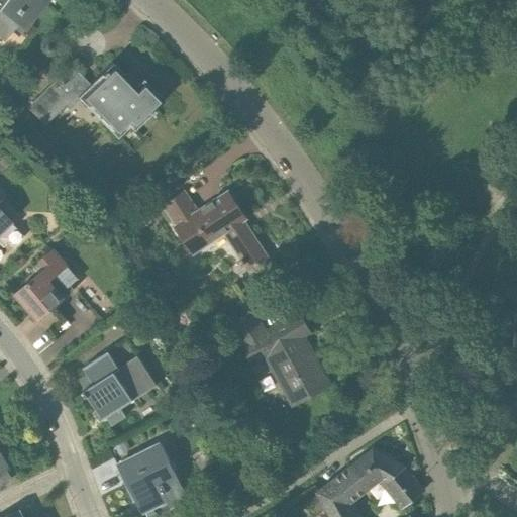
[(23,31),(48,0),(5,0),(0,7),(0,35),(4,39),(16,25),(23,31)]
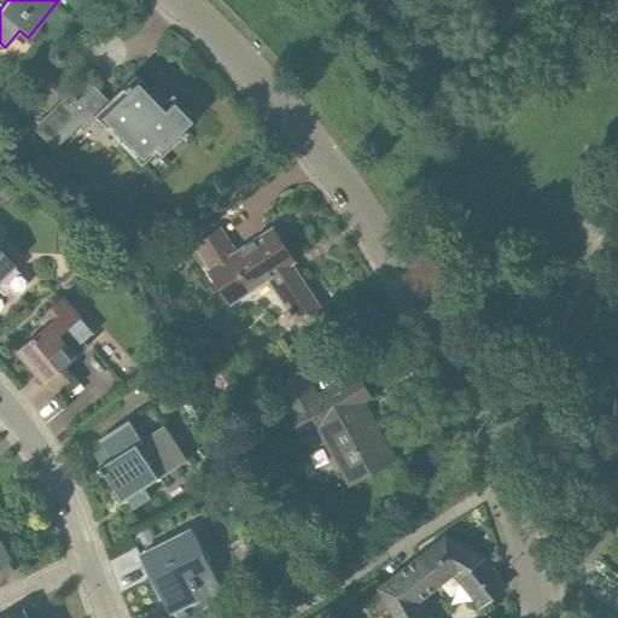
[(108,101),(83,77),(31,128),(52,149),(76,124),(81,129),(93,117),(139,165),(155,151),(159,156),(196,121),(170,94),(162,103),(135,75),(108,101)]
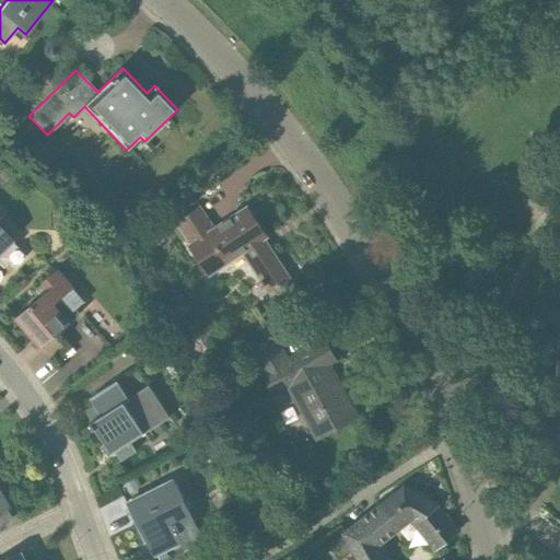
[(214,230),(199,207),(176,222),(211,275),(243,254),(269,293),(290,279),(264,238),(266,237),(247,208),(214,230)]
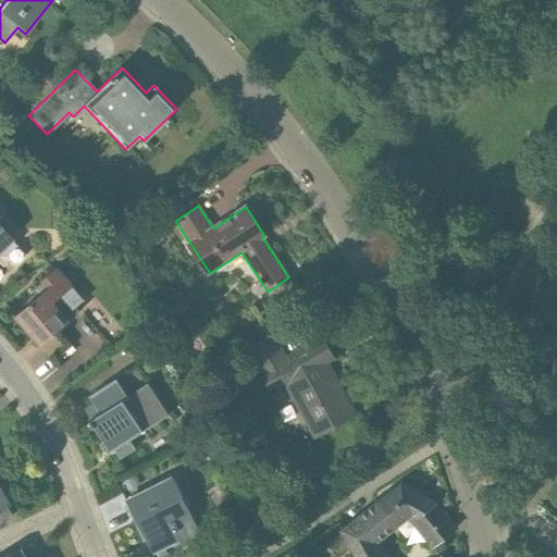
[(0,256),(12,268),(25,255),(15,245),(10,239),(0,229),(0,256)]
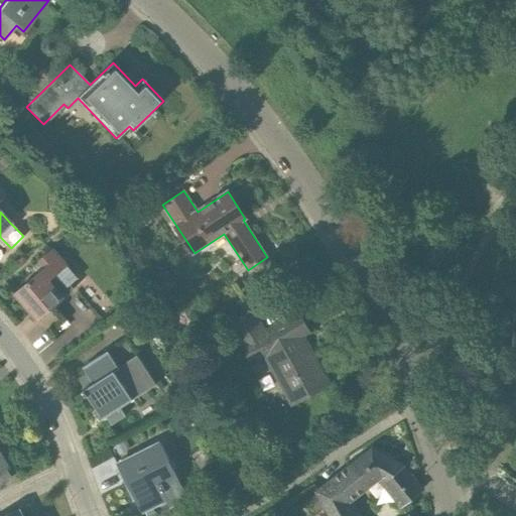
[(37,319),(74,289),(70,285),(78,278),(53,247),(38,260),(45,268),(15,294),(37,319)]
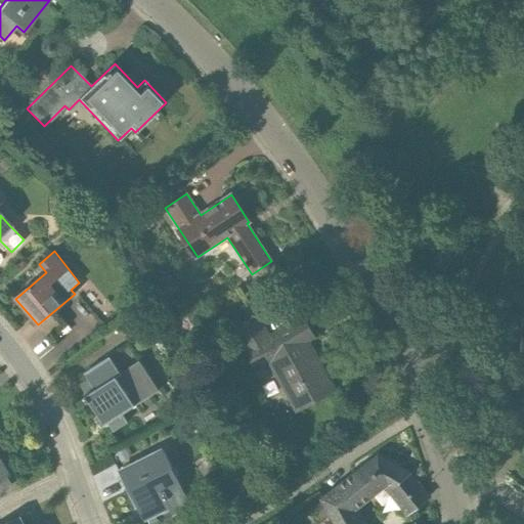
[(269,337),(257,313),(234,329),(256,369),(271,361),(298,410),(334,391),(306,341),(314,337),(304,318),(269,337)]
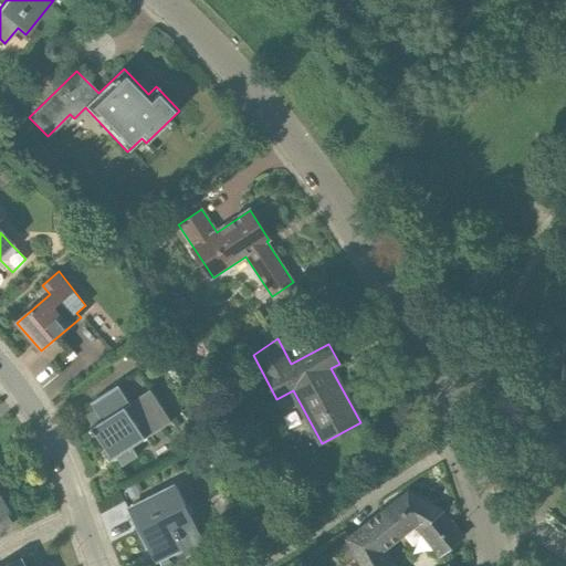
[(118,386),(92,404),(95,408),(103,421),(94,427),(93,428),(113,460),(117,458),(123,467),(138,457),(133,448),(170,423),(148,387),(127,400),(118,386)]
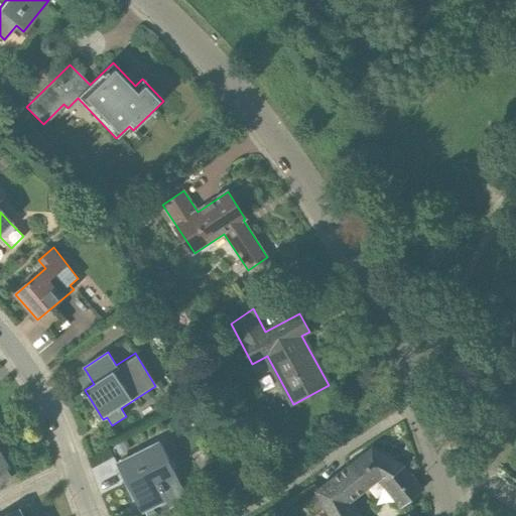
[(114,444),(119,454),(127,449),(123,440),(114,444)]
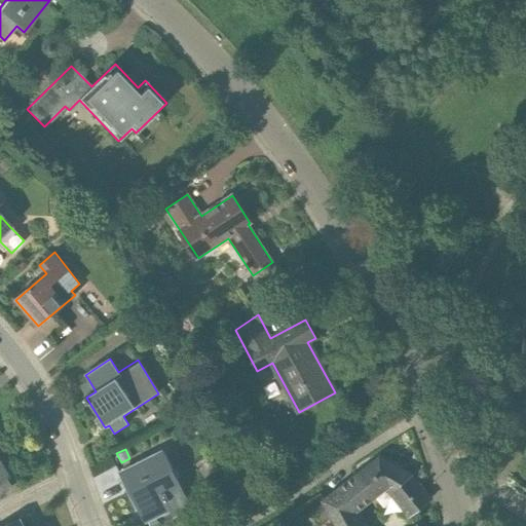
[(174,508),(167,495),(182,488),(164,452),(120,473),(140,513),(151,508),(155,517),(174,508)]
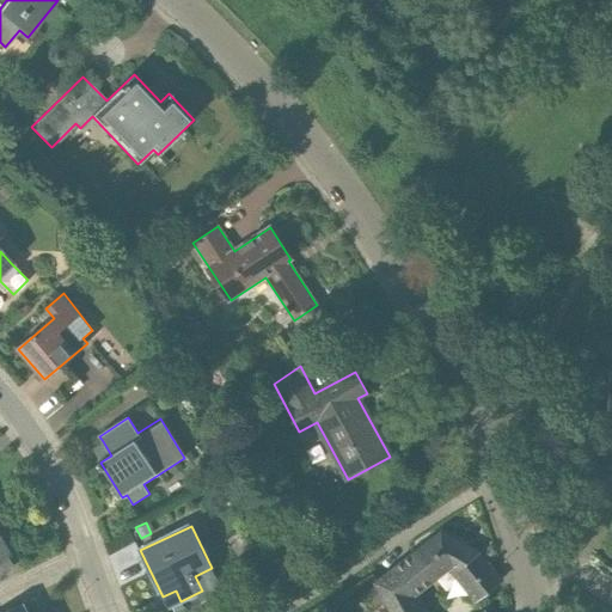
[(502,580),(478,554),(442,533),(377,582),(392,611),(426,611),(416,594),(451,568),(477,600),(502,580)]
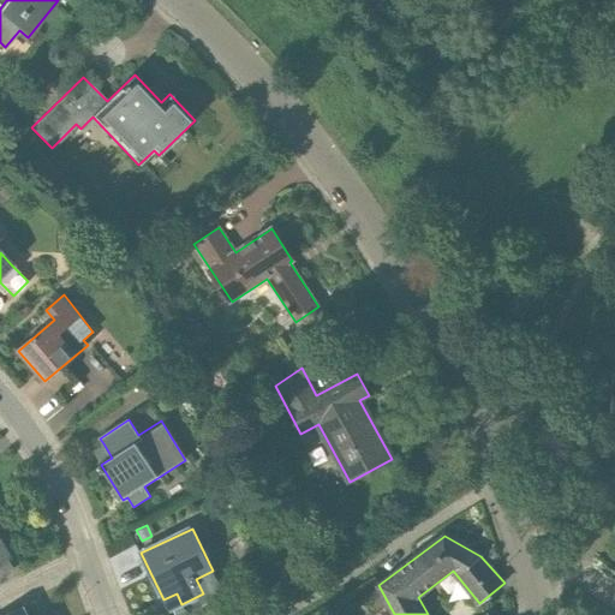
[(0,579),(7,577),(0,563),(0,561),(10,556),(0,538),(0,579)]
